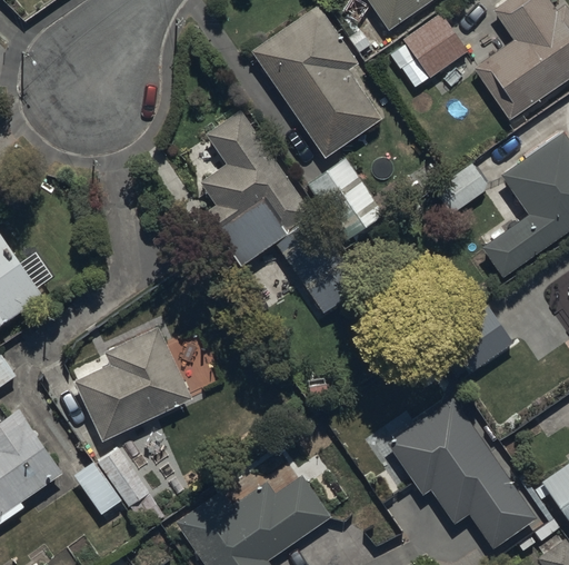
[(365,0),(388,31),(431,0),(365,0)]
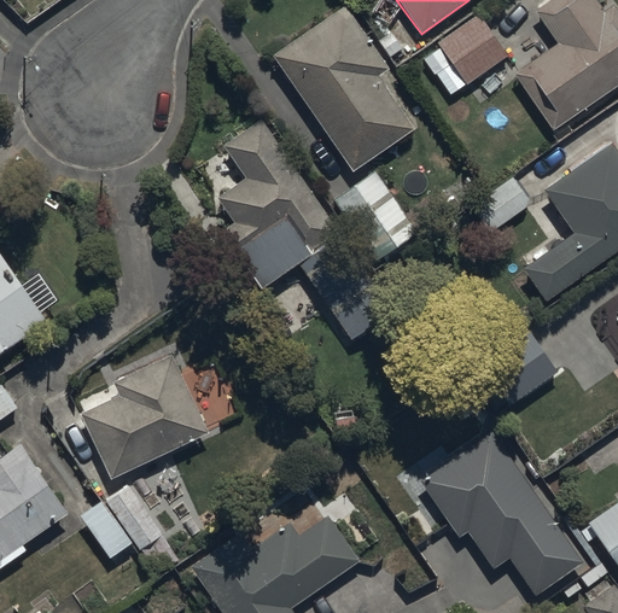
[(551,0),(535,12),(557,44),(514,74),(555,129),(617,83),(617,11),(614,6),(605,13),(595,0),(551,0)]
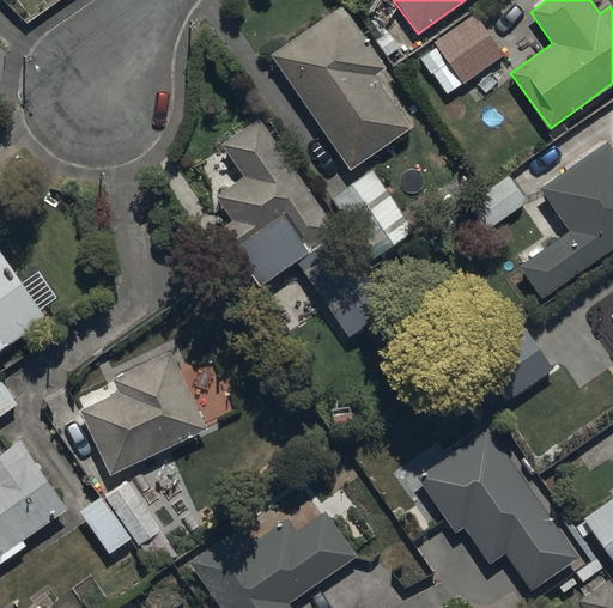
[(343,5),(269,55),(297,93),(287,101),(305,126),(315,120),(351,171),(413,128),(376,74),(386,67),(343,5)]
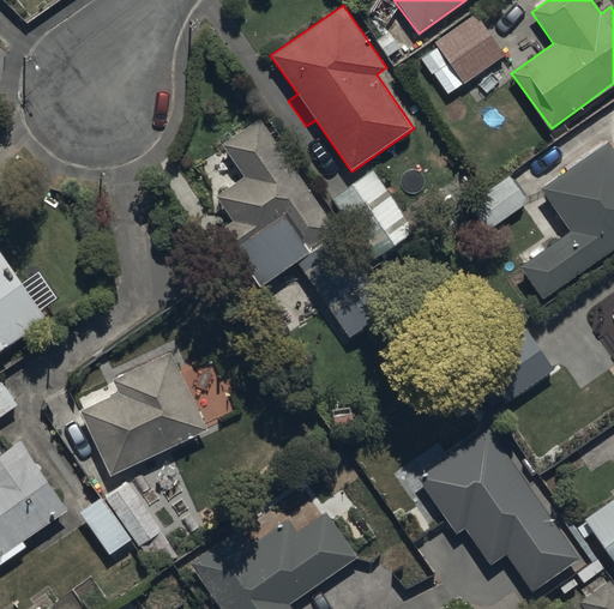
[(506,55),(475,13),(432,43),(449,65),(463,86),(506,55)]
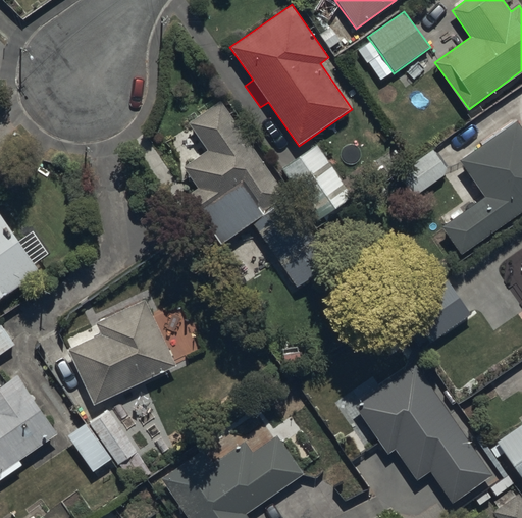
[(333,261),(220,101),(190,122),(209,150),(184,168),(197,187),(188,194),(221,242),(250,221),(297,288),(333,261)]
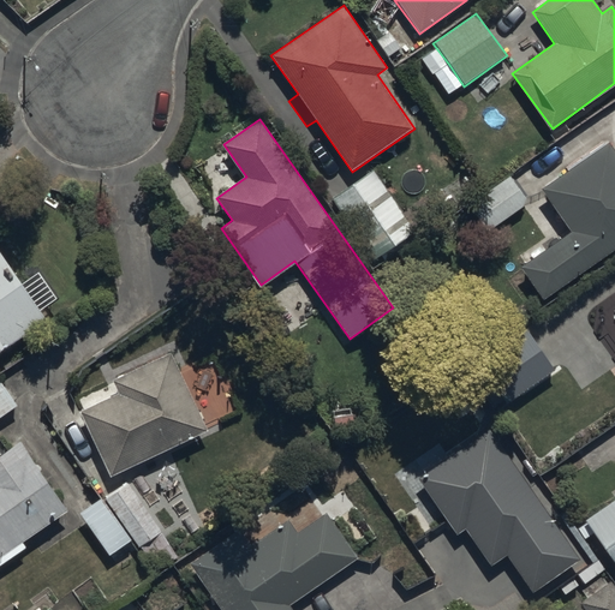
[(614,150),(608,142),(607,143),(542,189),(571,231),(520,267),(545,300),(614,250),(614,150)]
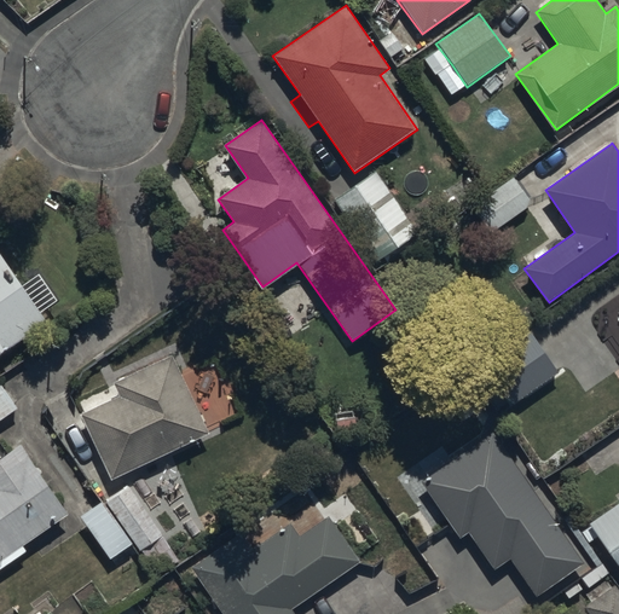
[(418,235),(375,172),(331,201),(376,265),(418,235)]
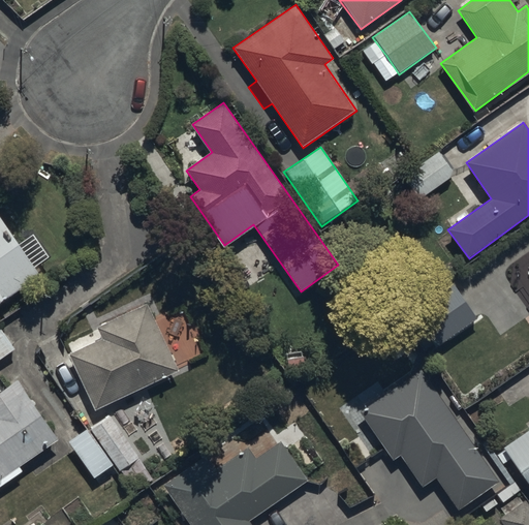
[(447,176),(435,156),(370,196),(381,215),(447,176)]
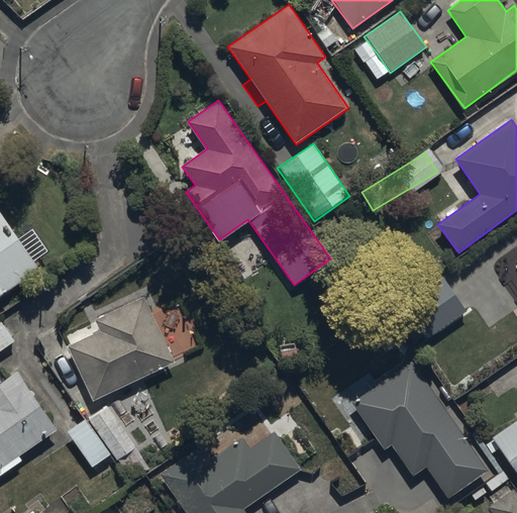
[(38,270),(0,213),(0,304),(8,299),(4,293),(38,270)]
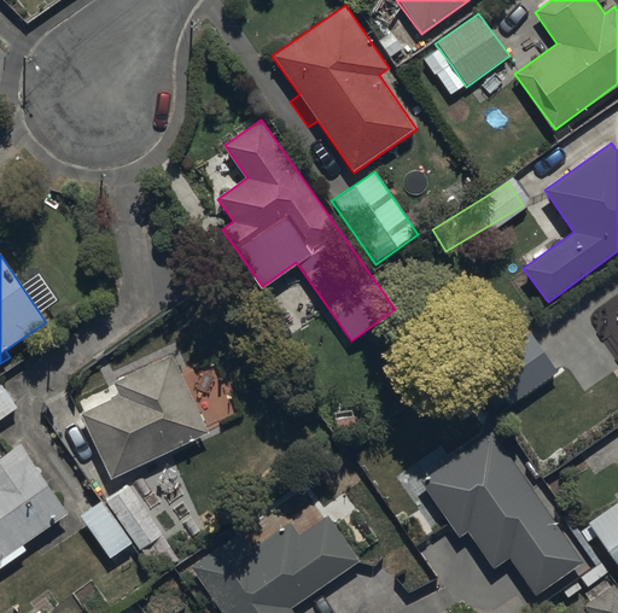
[(558,373),(529,331),(484,362),(513,404),(558,373)]
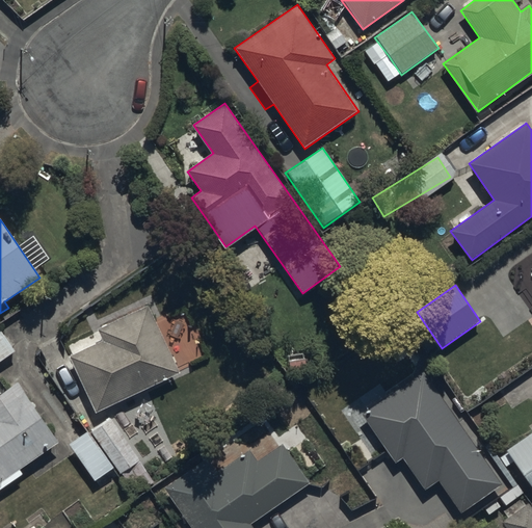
[(69,358),(96,414),(180,373),(149,307),(98,331),(103,341),(69,358)]
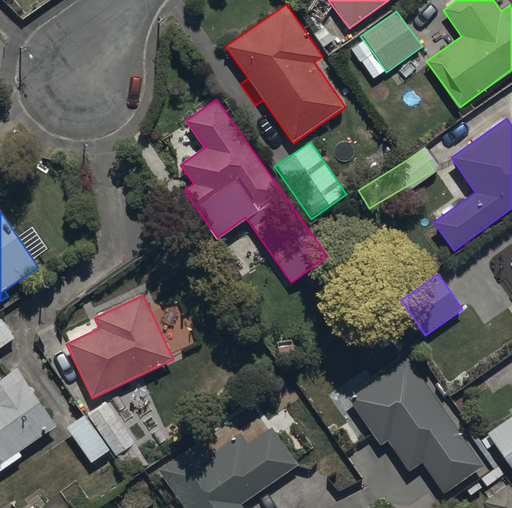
[(0,347),(13,338),(0,320),(0,347)]
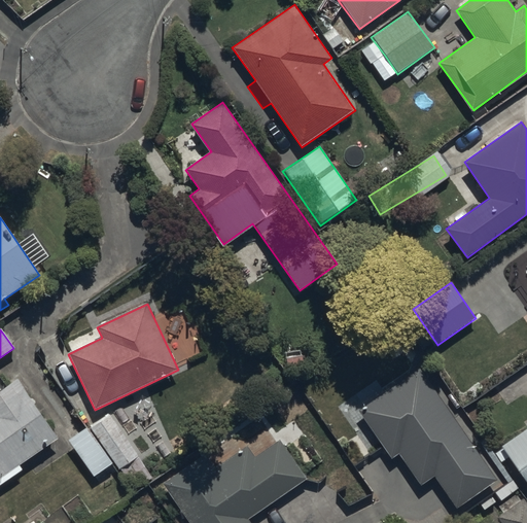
[(497,481),(418,371),(360,412),(393,457),(397,454),(421,487),(434,477),(457,510),(497,481)]
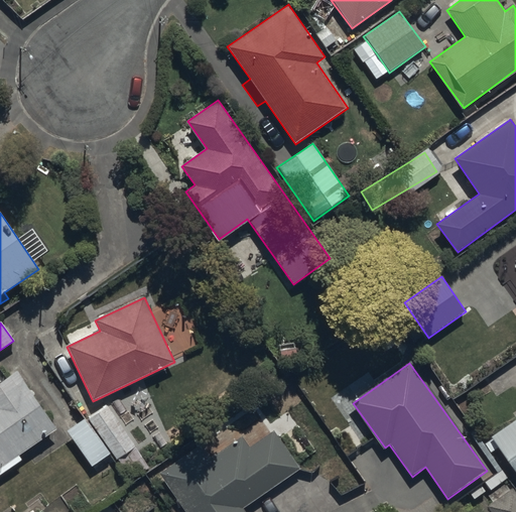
[(56,428),(17,372),(16,371),(0,382),(0,476),(22,461),(19,455),(56,428)]
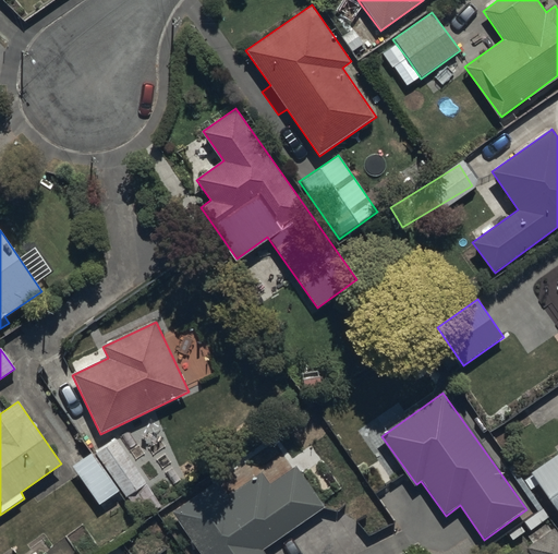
[(94,455),(119,491),(142,474),(116,440),(94,455)]
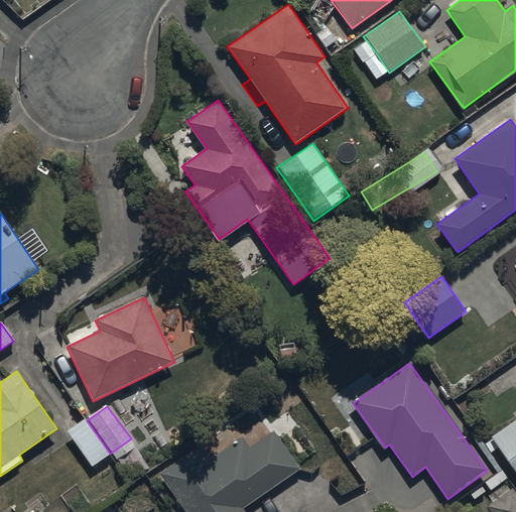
[(110,454),(87,420),(84,417),(66,431),(66,432),(92,468),(110,454)]
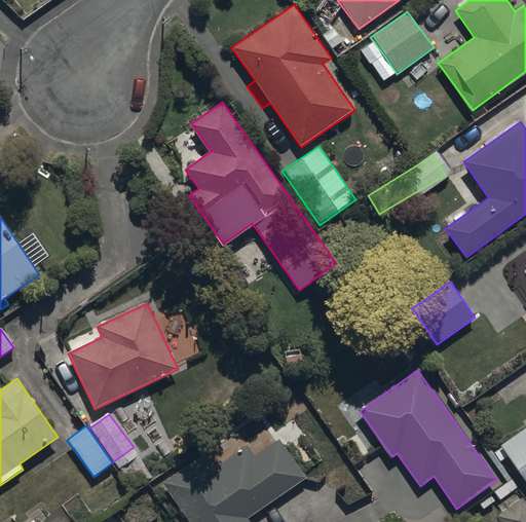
[(525,427),(502,445),(525,478),(525,427)]
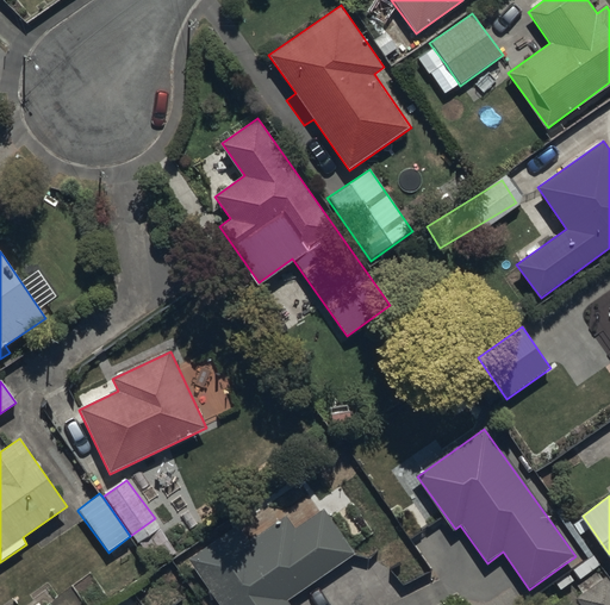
[(193,565),(197,571),(219,604),(290,604),(287,600),(355,555),(324,509),(294,529),(287,517),(244,544),(238,535),(193,565)]
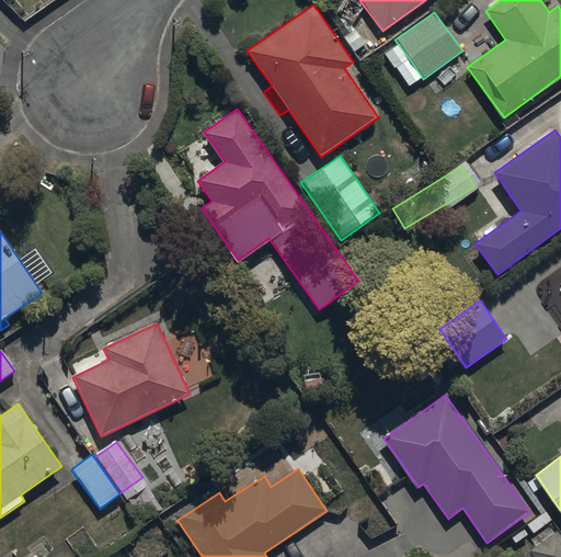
All buildings are outlined.
